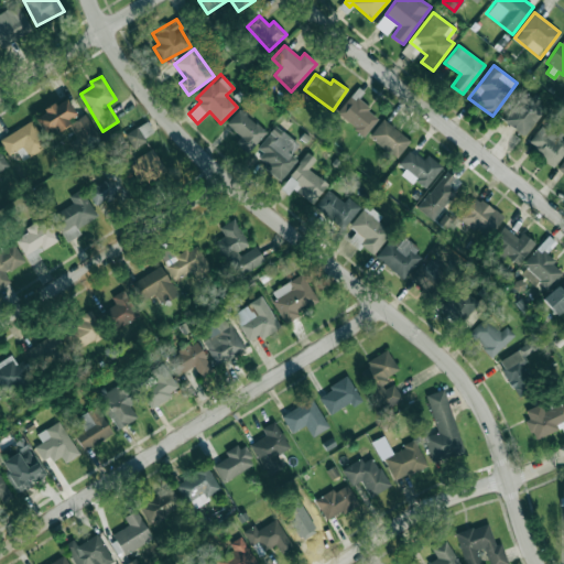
[(502,119),(523,137),(546,109),(524,91),(502,119)]
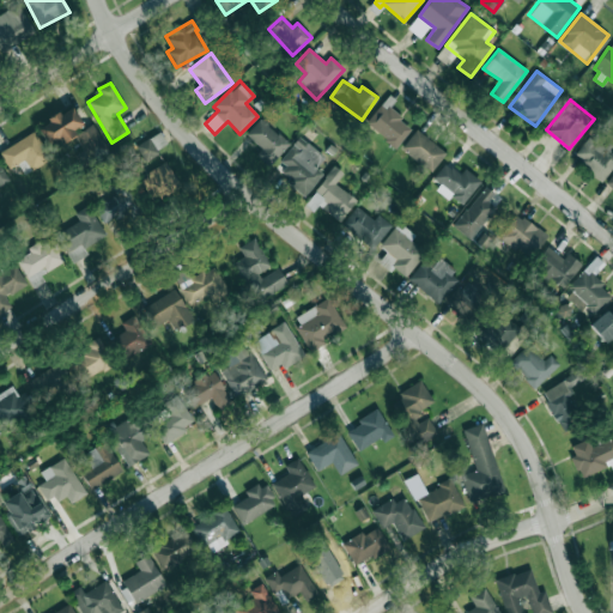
[(413,126),(382,103),(365,123),(396,147),(413,126)]
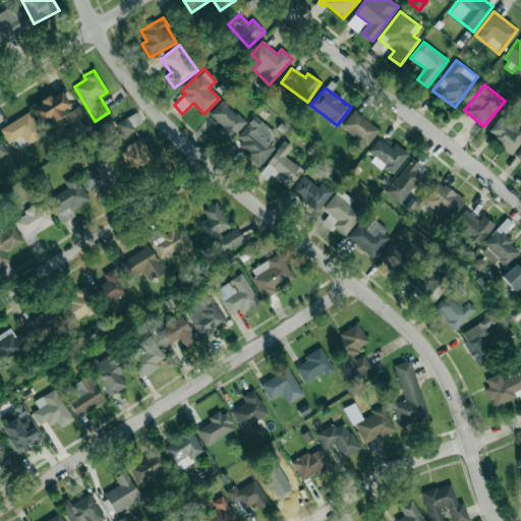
[(42,126),(71,109),(61,91),(32,108),(42,126)]
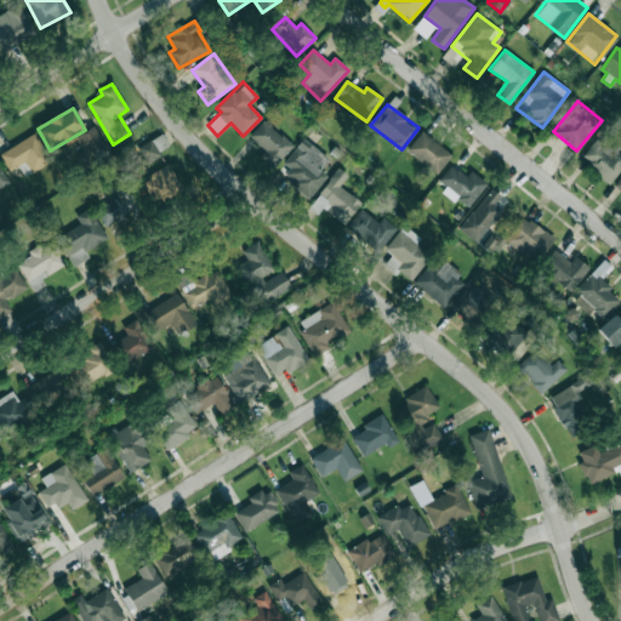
[(250,136),(266,151),(260,157),(273,167),(292,146),(265,119),(250,136)]
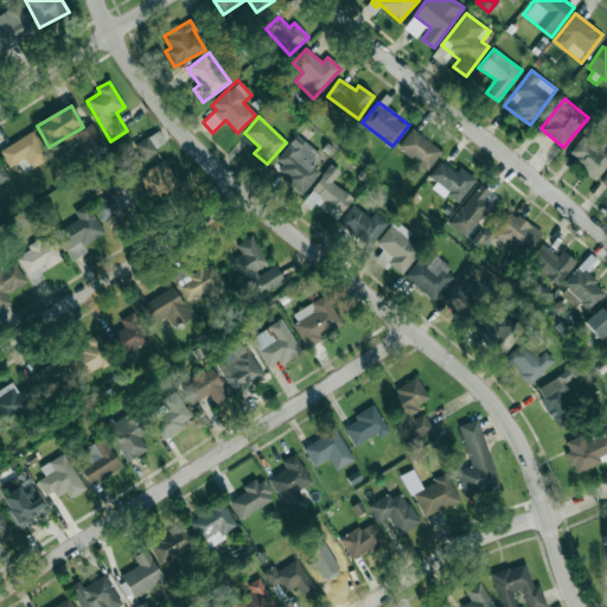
[(108,153),(94,123),(74,133),(83,149),(76,153),(83,165),(108,153)]
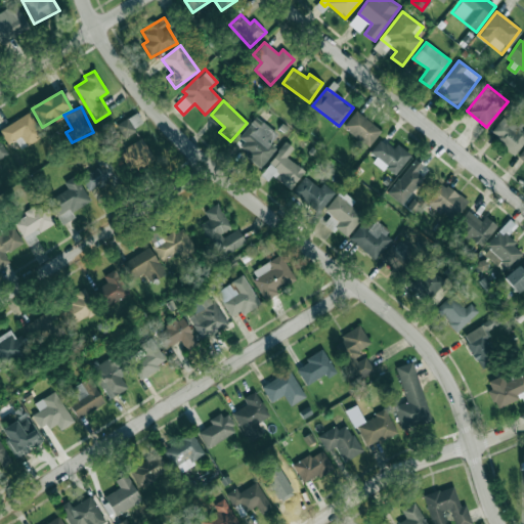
[(382,132),(356,111),(343,126),(368,147),(382,132)]
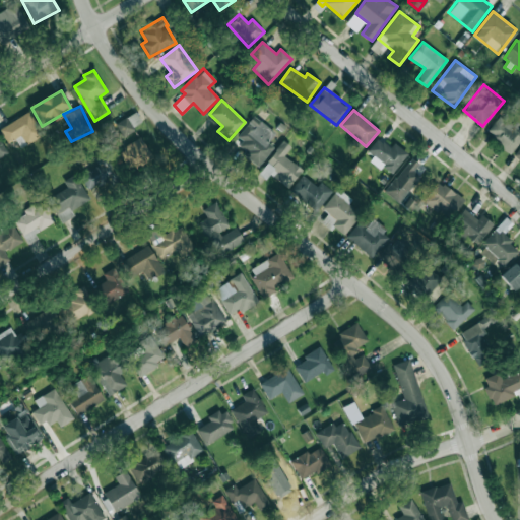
[(8,143),(21,135),(26,144),(43,135),(29,112),(0,128),(8,143)]
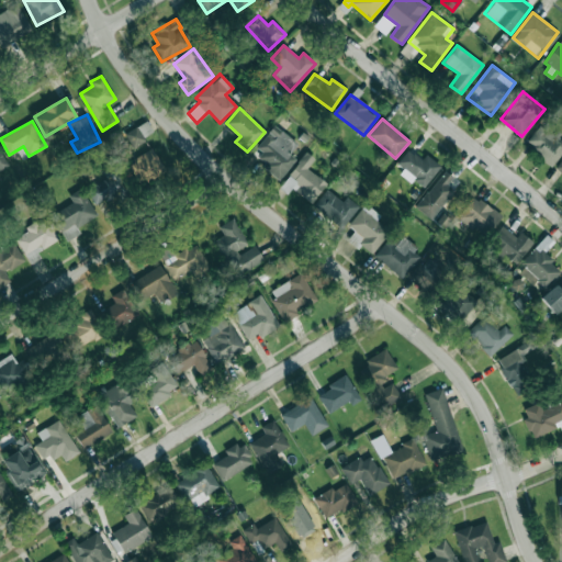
[(154,134),(146,121),(124,134),(132,147),(154,134)]
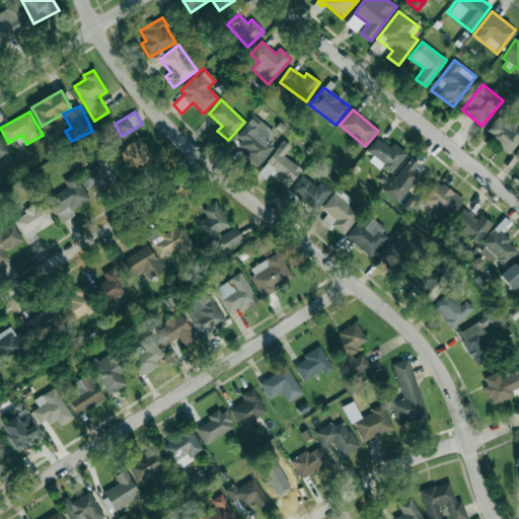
[(518,141),(518,125),(499,113),(486,135),(513,151),(518,141)]
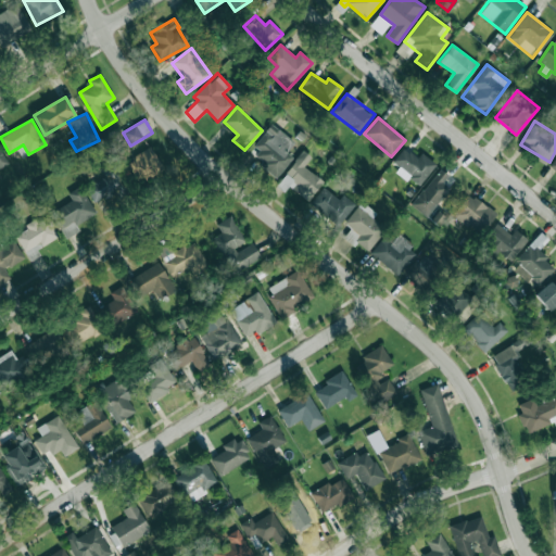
[(261,151),(255,159),(277,177),(293,158),(287,152),(294,142),(272,124),(254,146),(261,151)]
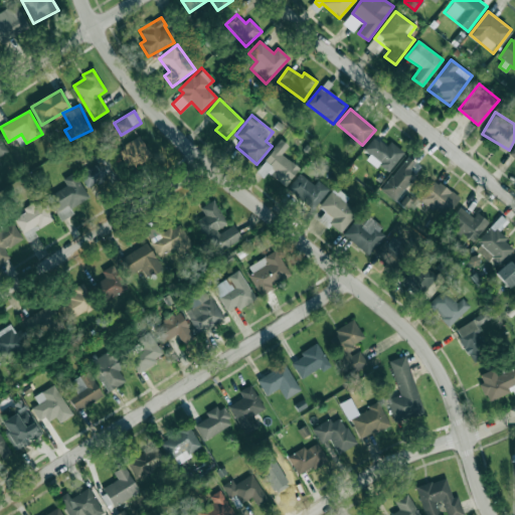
[(150,158),(141,137),(118,148),(127,168),(150,158)]
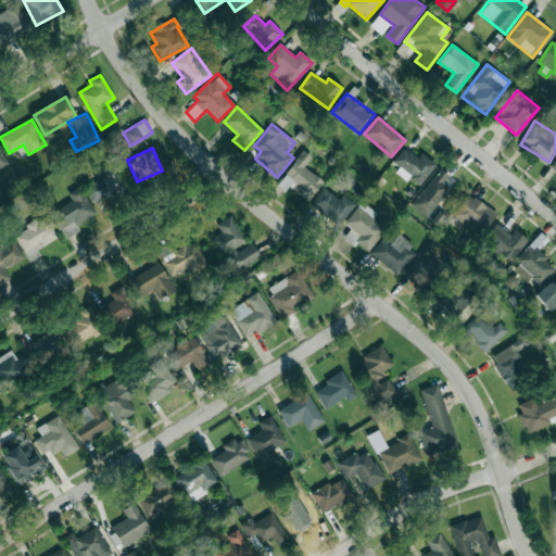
[(422,152),(416,159),(404,148),(390,164),(408,180),(411,178),(418,185),(437,165),(422,152)]
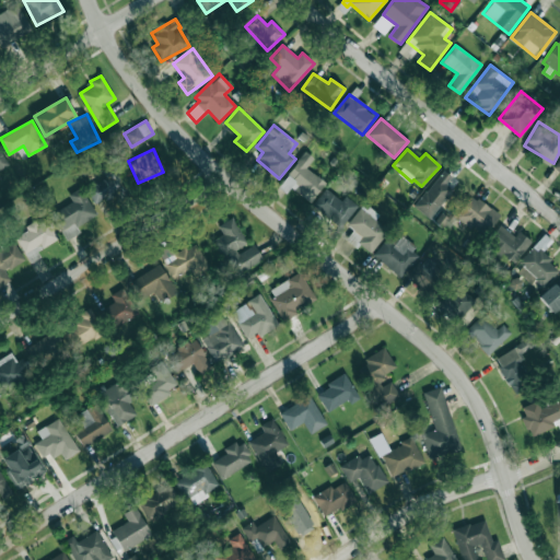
[(0,177),(0,170),(9,164),(0,151),(0,178),(1,178),(0,177)]
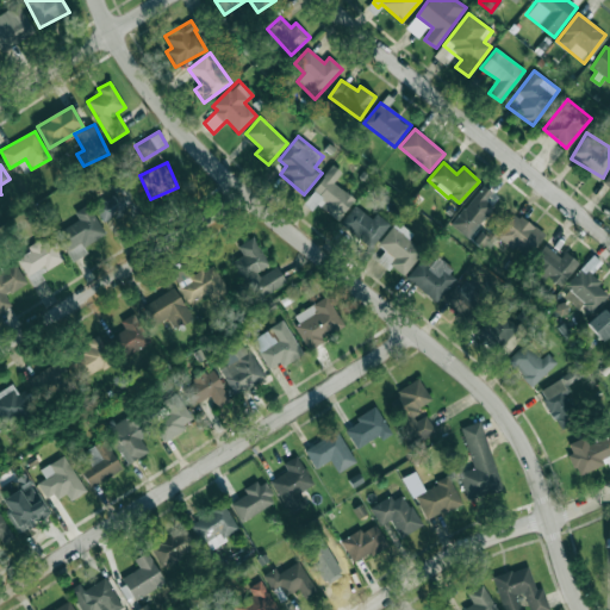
[(307,199),(337,222),(355,199),(334,182),(342,173),(332,166),(307,199)]
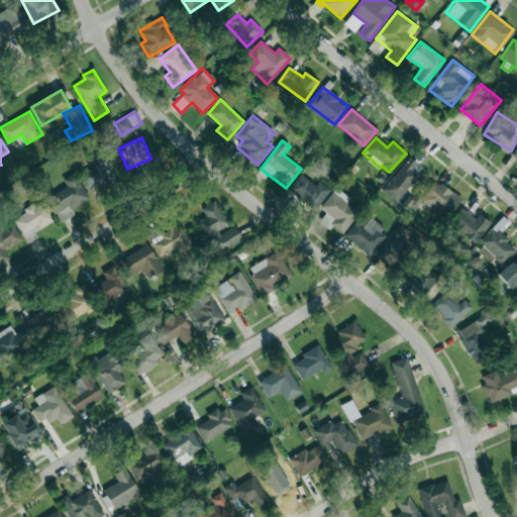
[(94,158),(98,165),(79,175),(88,190),(119,174),(107,150),(94,158)]
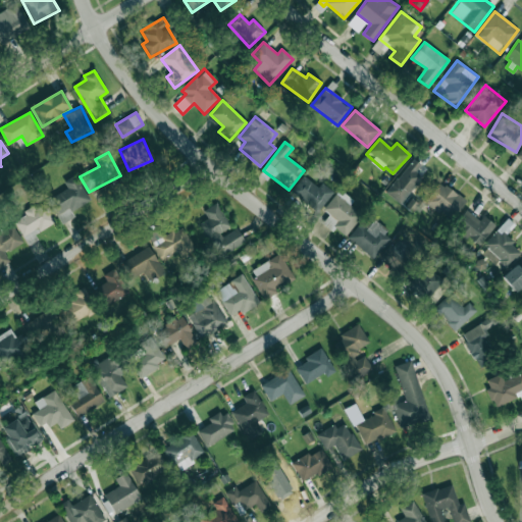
[(421,164),(412,158),(386,193),(402,204),(422,175),(416,171),(421,164)]
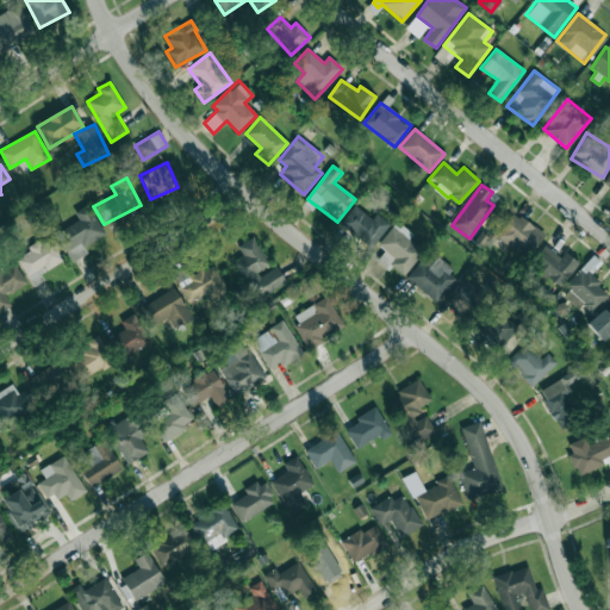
[(83,248),(106,235),(87,204),(74,212),(79,219),(56,234),(73,262),(87,253),(83,248)]
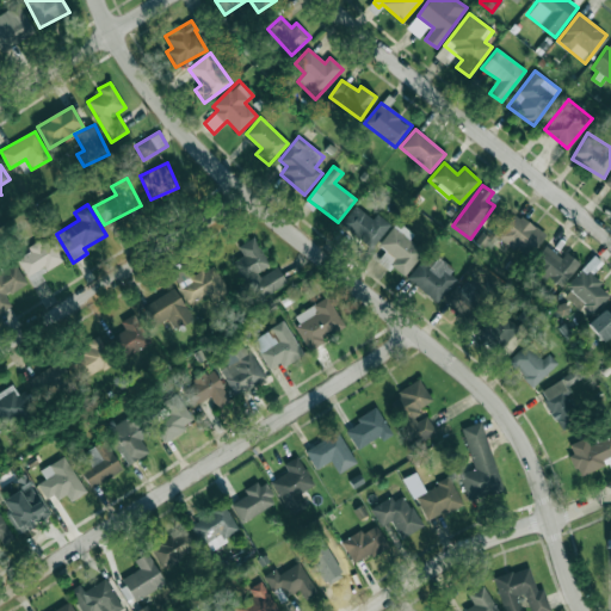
[(372,220),(356,205),(341,223),(371,248),(390,224),(377,214),(372,220)]
